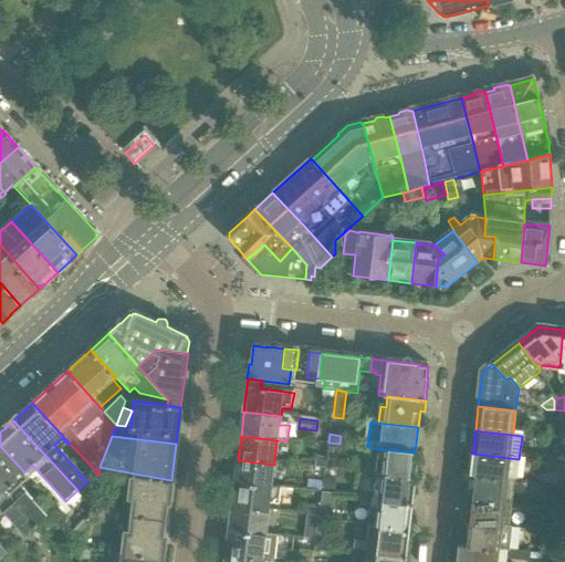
[(328,446),(327,449),(338,451),(339,444),(328,443),(328,446)]
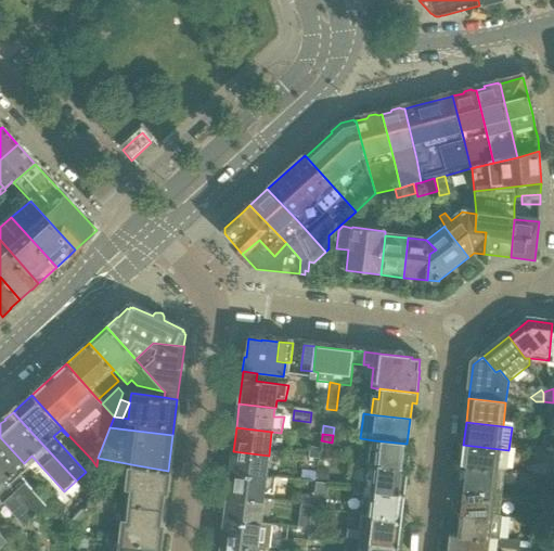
[(319,462),(319,459),(321,440),(322,437),(312,436),(309,461),(319,462)]
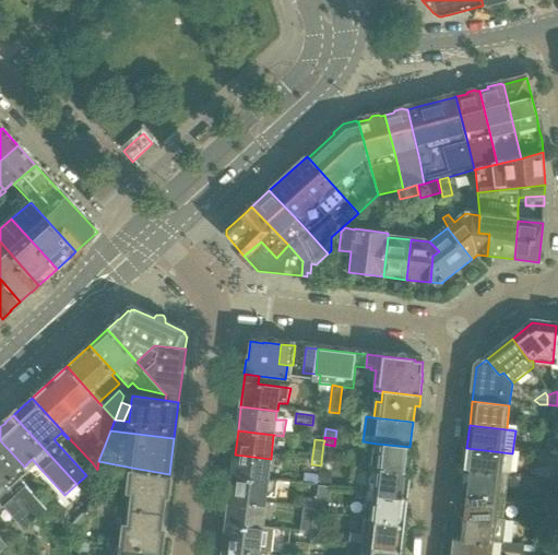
[(0,481),(36,520),(47,511),(14,475),(24,467),(0,440),(0,481)]
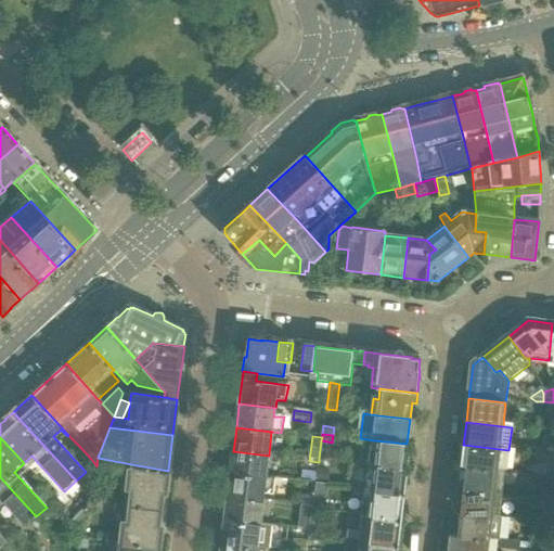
[(553,439),(546,438),(544,438),(543,452),(545,452),(549,453),(549,455),(553,455),(553,439)]
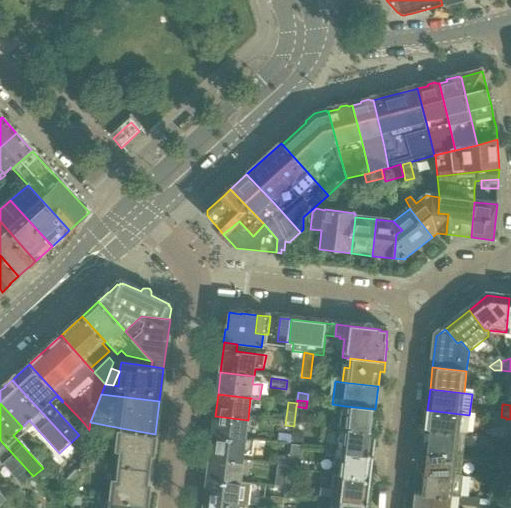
[(341,414),(339,431),(376,436),(379,412),(380,410),(379,410),(375,409),(345,406),(344,413),(341,414)]
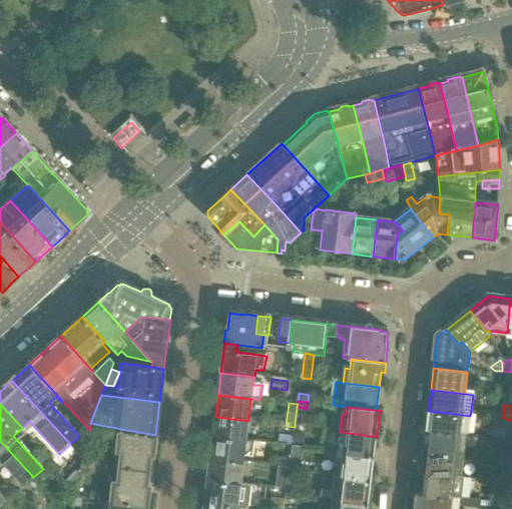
[(428,411),(426,432),(465,437),(469,437),(471,416),(470,416),(428,411)]
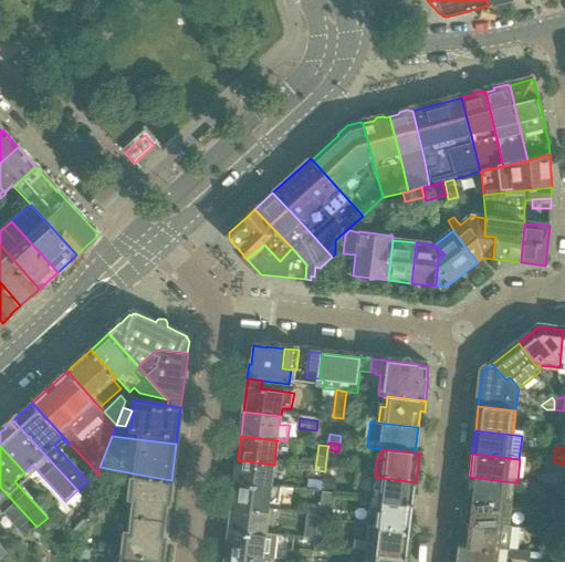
[(234,484),(271,488),(274,465),(238,460),(234,484)]
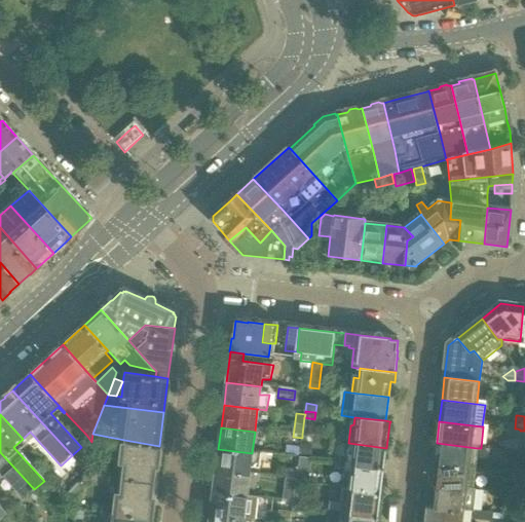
[(299,458),(298,461),(307,462),(307,460),(312,461),(314,445),(315,445),(316,436),(302,435),(302,438),(300,450),(299,458)]
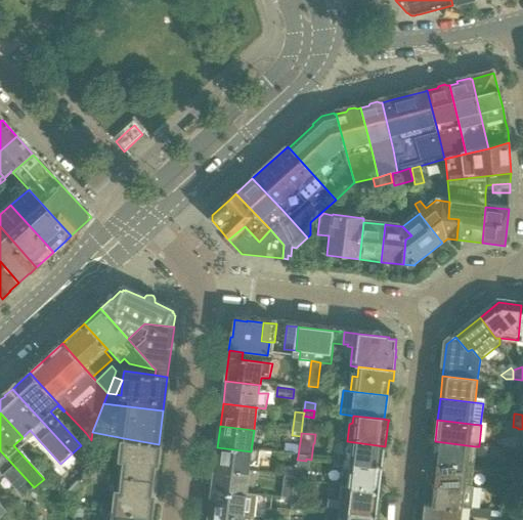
[(350,458),(350,467),(382,471),(383,469),(383,466),(385,446),(347,441),(345,458),(350,458)]
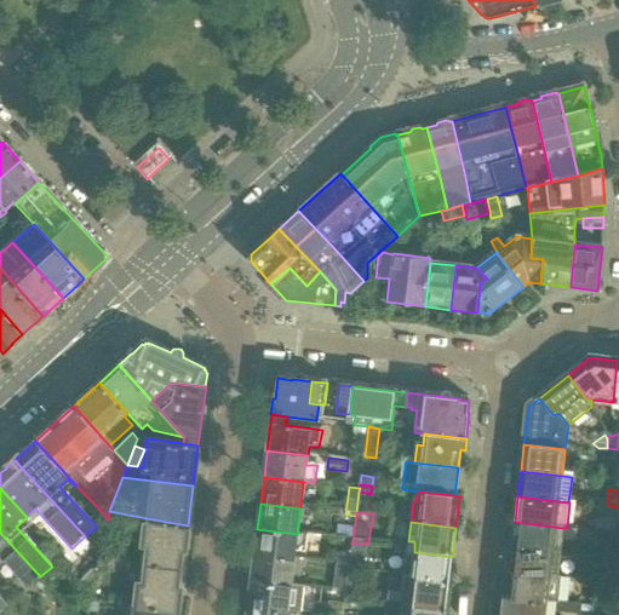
[(515,522),(511,549),(560,553),(562,528),(515,522)]
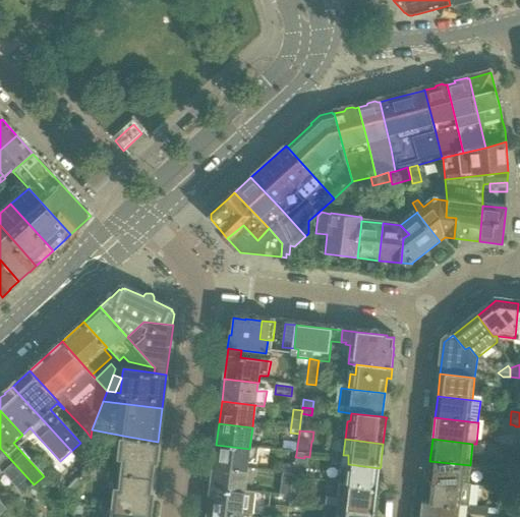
[(149,516),(151,499),(148,498),(152,463),(155,463),(157,445),(123,441),(120,464),(125,464),(123,477),(115,476),(113,494),(117,494),(114,516),(149,516)]
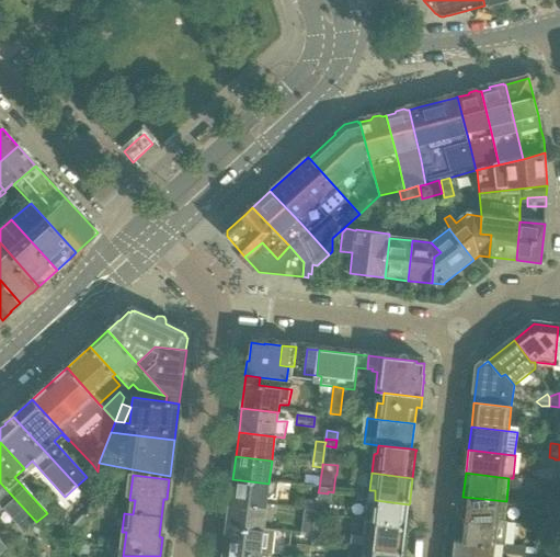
[(305,488),(319,489),(320,480),(305,478),(305,488)]
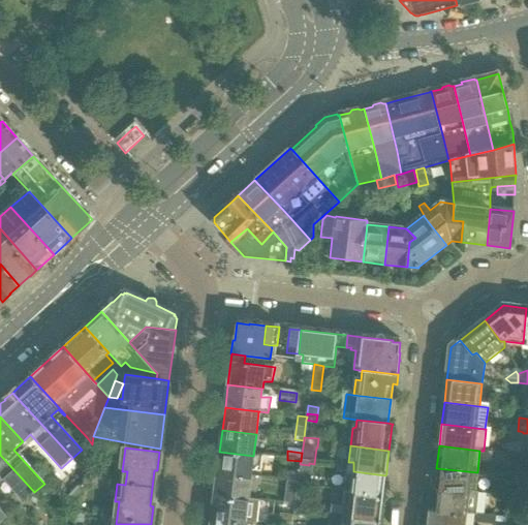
[(217,474),(251,479),(251,471),(260,472),(264,457),(253,456),(219,452),(217,474)]
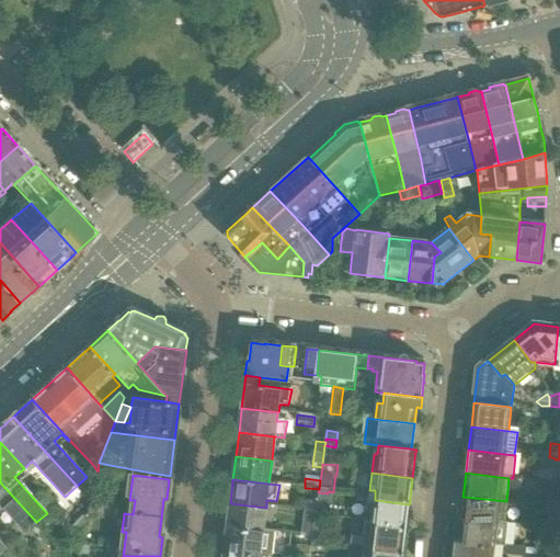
[(0,504),(25,533),(36,522),(0,482),(0,504)]
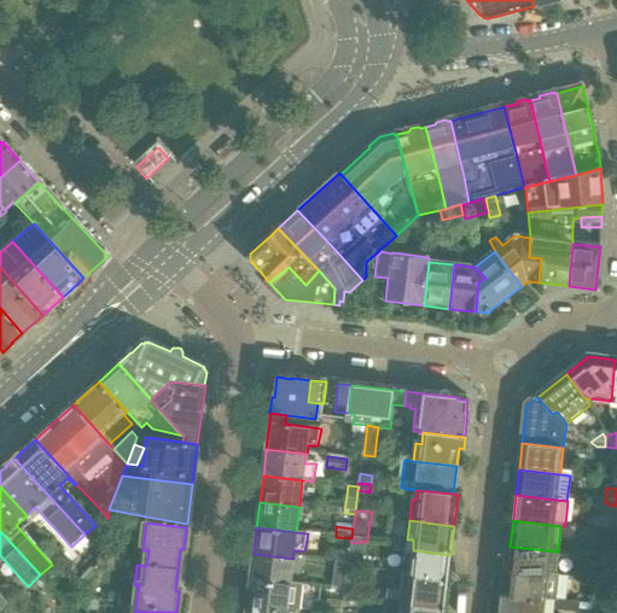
[(616,533),(595,531),(593,544),(606,547),(605,558),(607,558),(615,559),(616,559),(616,533)]
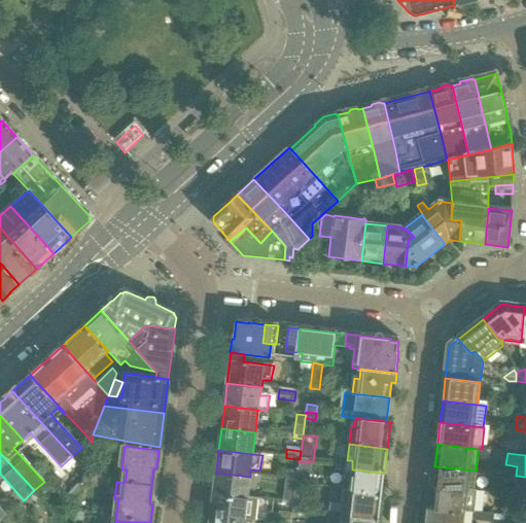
[(297,473),(299,474),(307,475),(309,475),(310,463),(308,463),(299,462),(297,472),(297,473)]
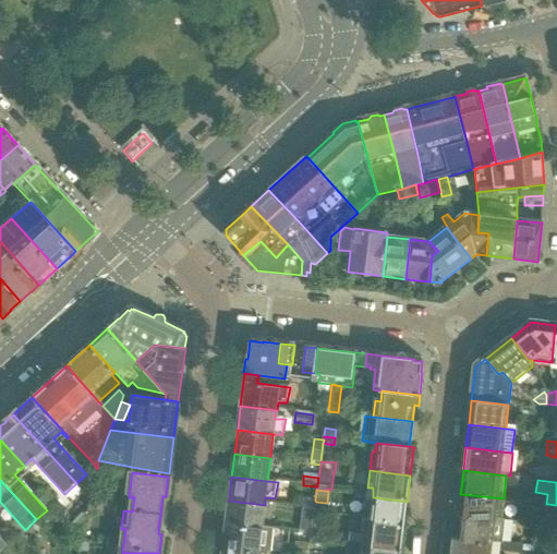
[(460,494),(458,517),(495,521),(500,521),(504,498),(460,494)]
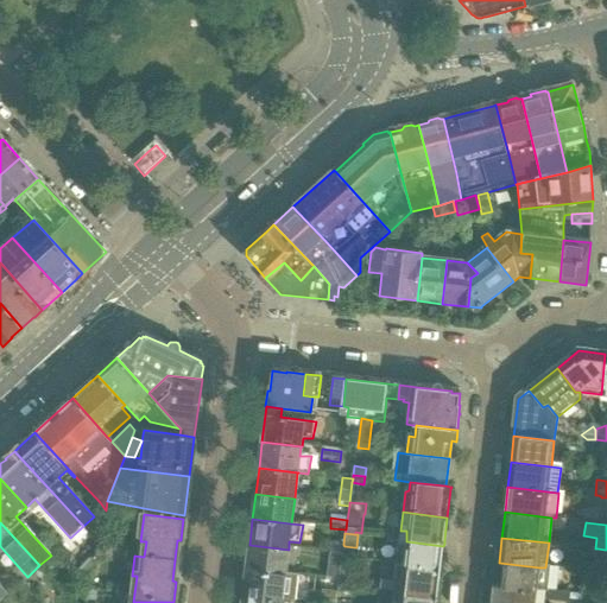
[(95,560),(109,564),(113,543),(99,540),(95,560)]
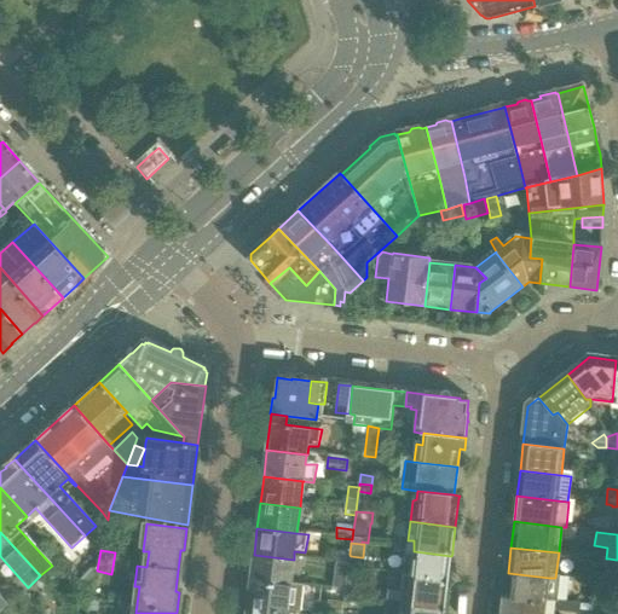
[(350,555),(350,554),(333,551),(330,565),(348,567),(351,556),(350,555)]
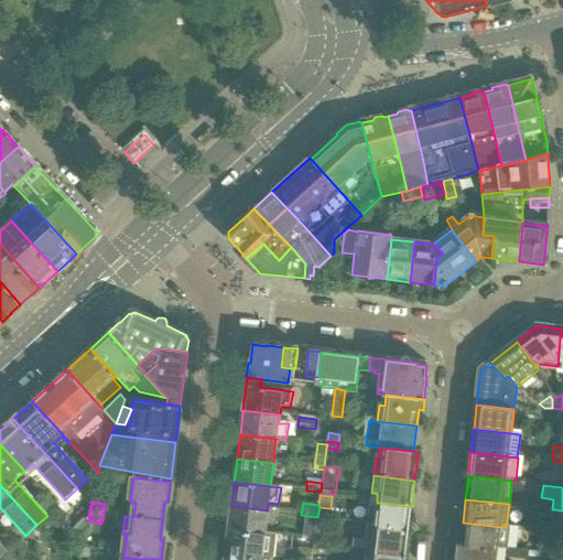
[(369,507),(367,527),(408,532),(411,508),(411,507),(377,503),(376,508),(369,507)]
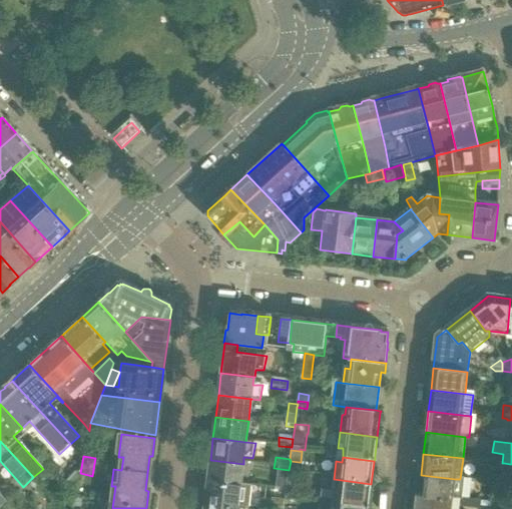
[(207,482),(240,486),(243,464),(210,460),(207,482)]
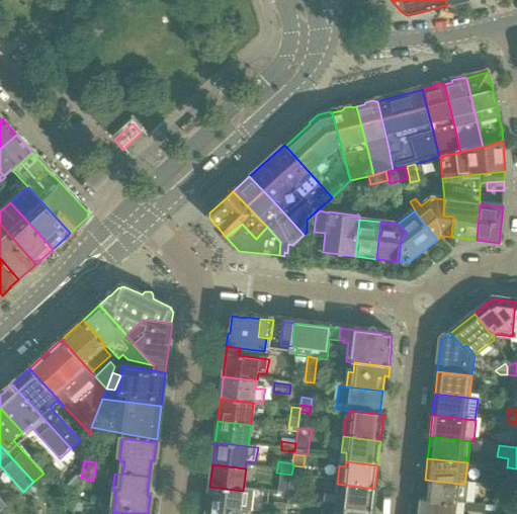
[(509,467),(507,488),(515,490),(516,480),(516,468),(515,468),(509,467)]
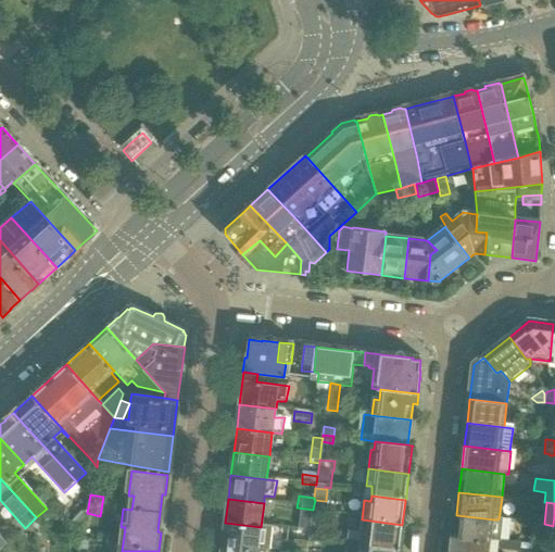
[(302,509),(300,531),(310,532),(314,512),(314,511),(302,509)]
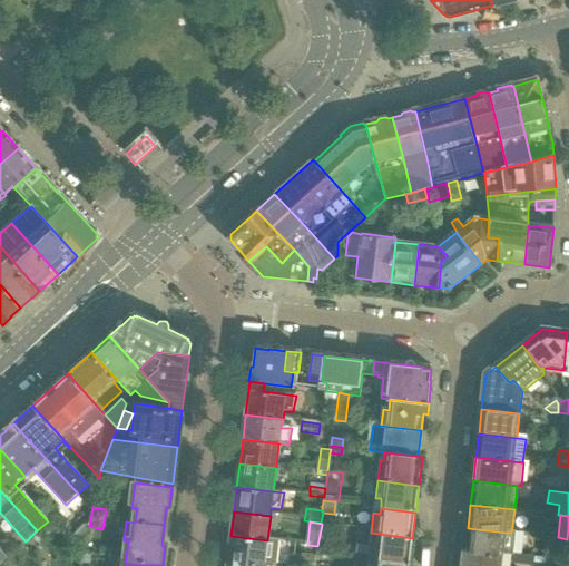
[(331,527),(322,525),(317,546),(317,552),(329,554),(331,527)]
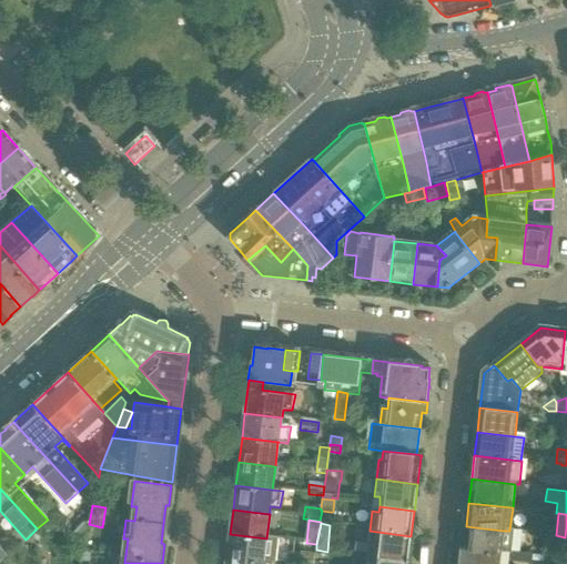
[(72,537),(84,547),(89,530),(82,525),(72,537)]
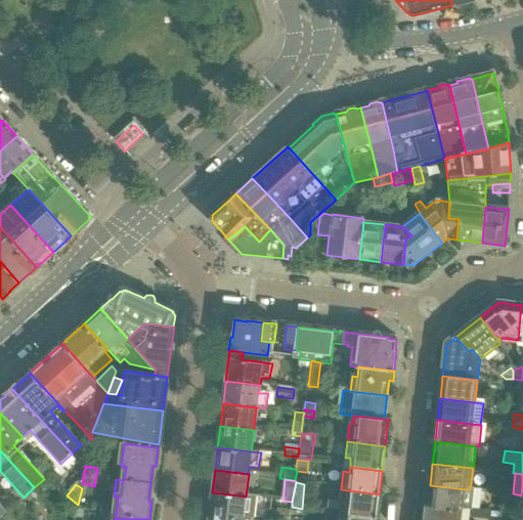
[(471,513),(472,513),(474,490),(470,489),(465,489),(430,485),(427,508),(462,511),(471,513)]
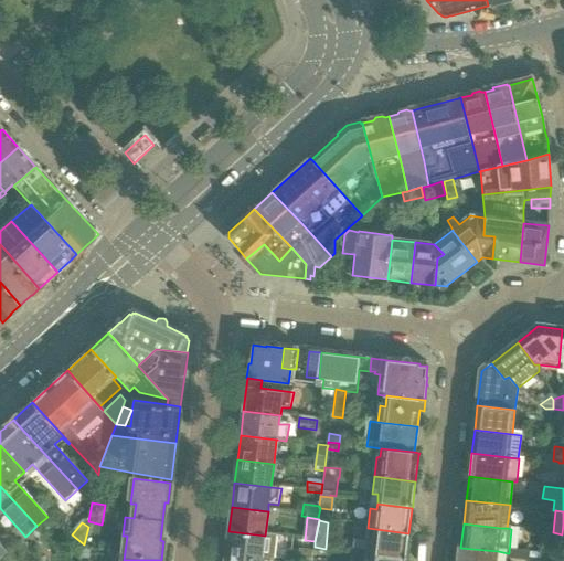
[(372,546),(371,554),(406,559),(406,554),(408,533),(368,528),(365,544),(372,546)]
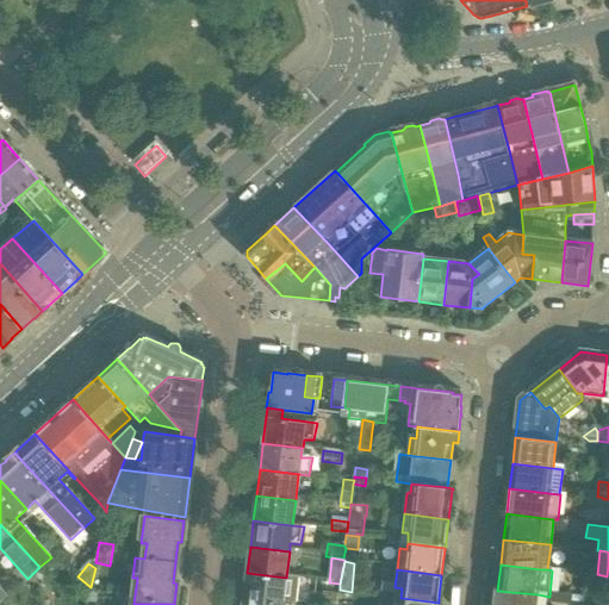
[(244,599),(284,603),(286,578),(247,573),(244,599)]
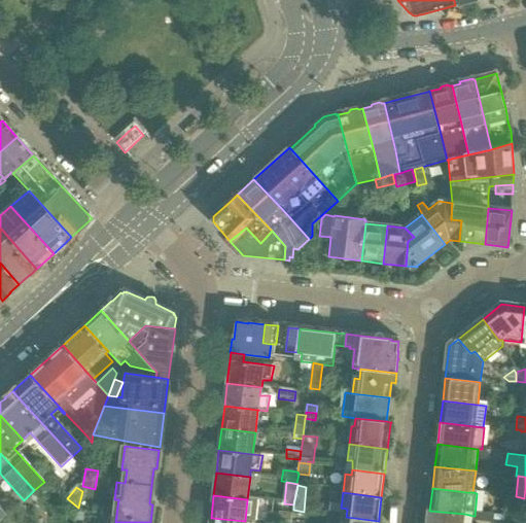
[(524,498),(516,496),(513,519),(521,521),(524,498)]
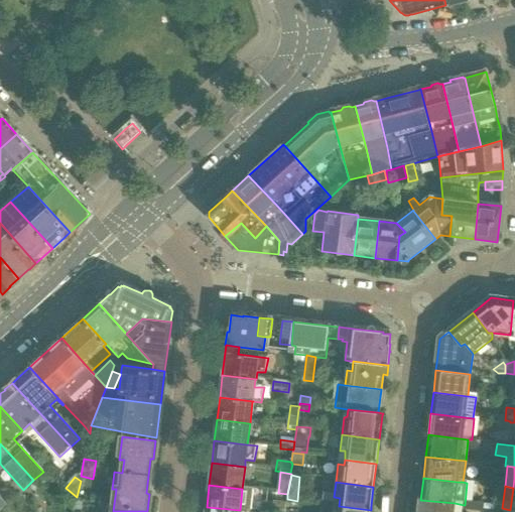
[(285,511),(287,499),(287,494),(278,493),(275,492),(272,511),(285,511)]
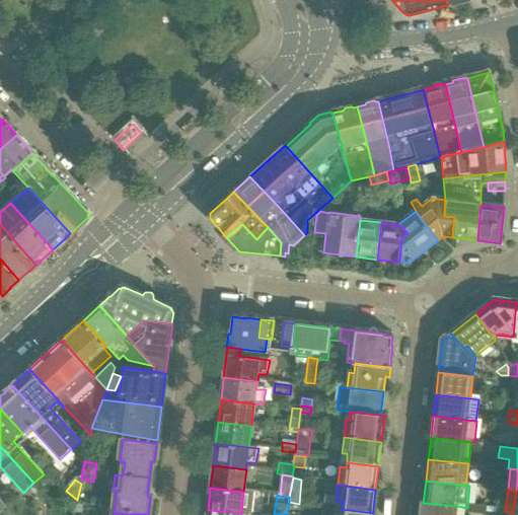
[(423,503),(422,514),(456,514),(457,506),(423,503)]
